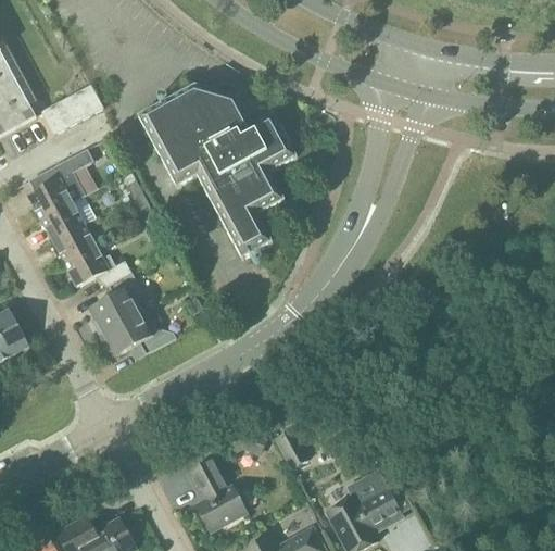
[(0,136),(36,117),(28,104),(0,50),(0,136)]
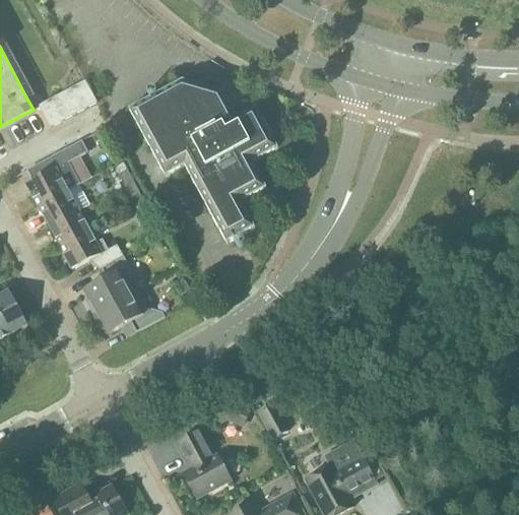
[(38,104),(50,126),(96,101),(84,78),(38,104)]
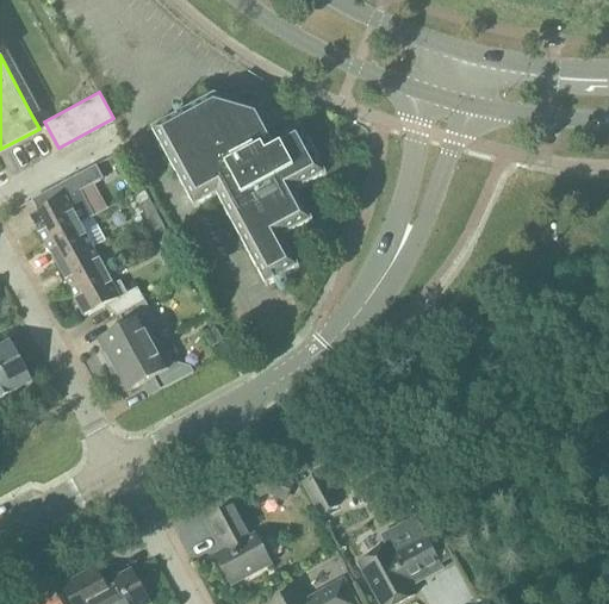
[(325,173),(299,124),(294,128),(286,111),(268,120),(261,107),(213,93),(150,128),(193,206),(216,193),(265,284),(298,266),(283,236),(312,219),(296,190),(325,173)]
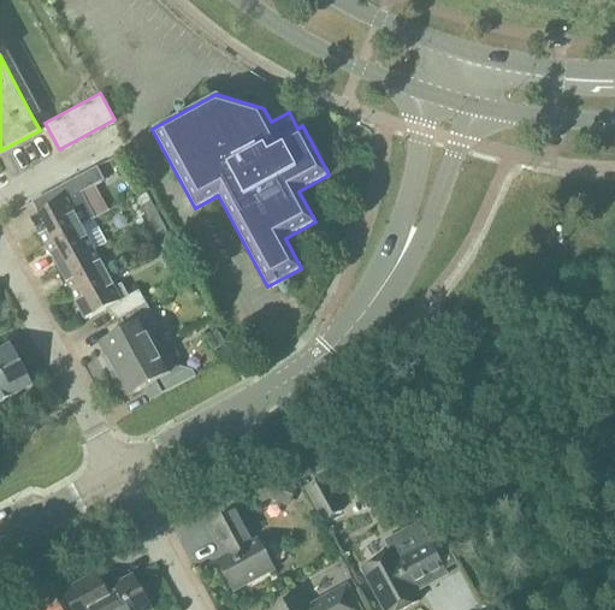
[(45,243),(80,224),(78,223),(94,214),(81,190),(84,189),(83,187),(102,176),(96,165),(51,189),(58,202),(30,218),(39,234),(40,234),(45,243)]
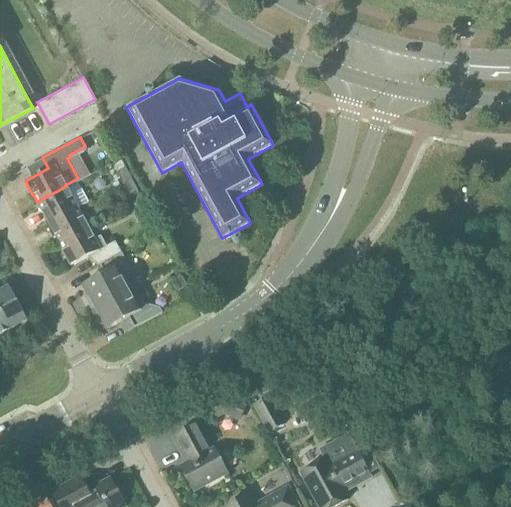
[(122,182),(131,177),(125,166),(117,171),(122,182)]
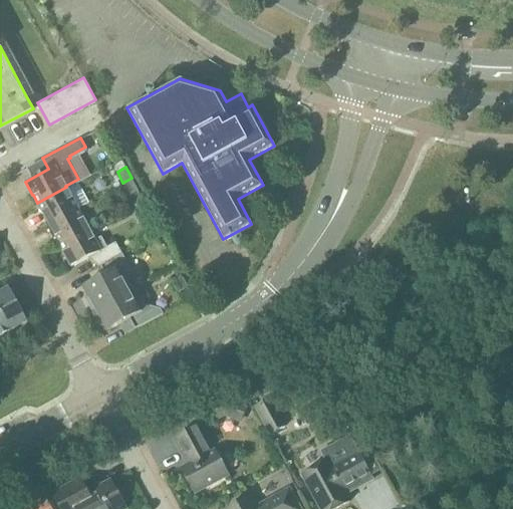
[(138,189),(132,178),(122,183),(129,194),(138,189)]
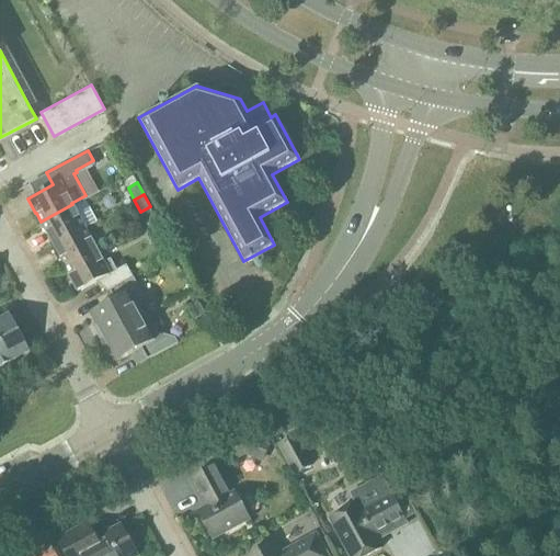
[(72,204),(41,222),(53,244),(84,226),(72,204)]
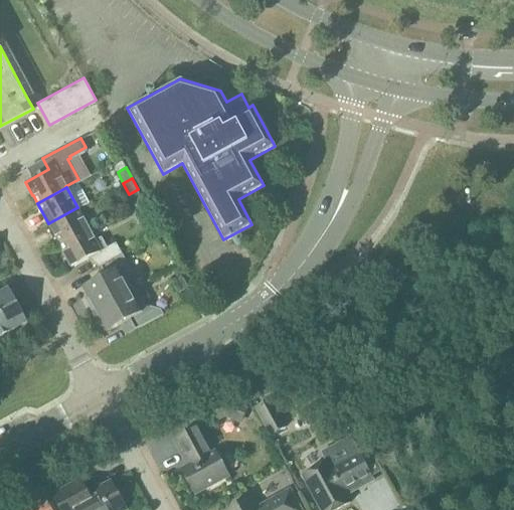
[(149,209),(143,198),(134,203),(140,214),(149,209)]
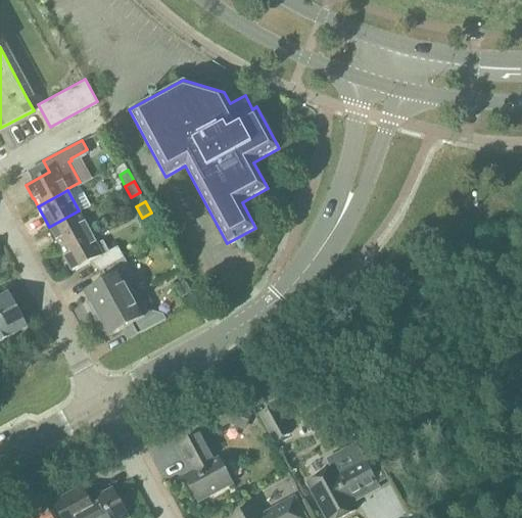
[(90,231),(79,210),(49,227),(60,247),(90,231)]
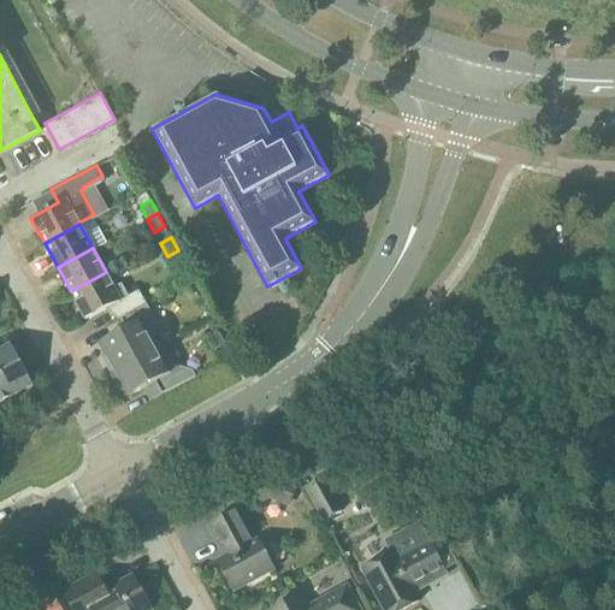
[(113,285),(106,272),(71,291),(77,301),(76,302),(84,318),(112,303),(119,317),(125,313),(145,302),(139,289),(128,294),(120,282),(113,285)]
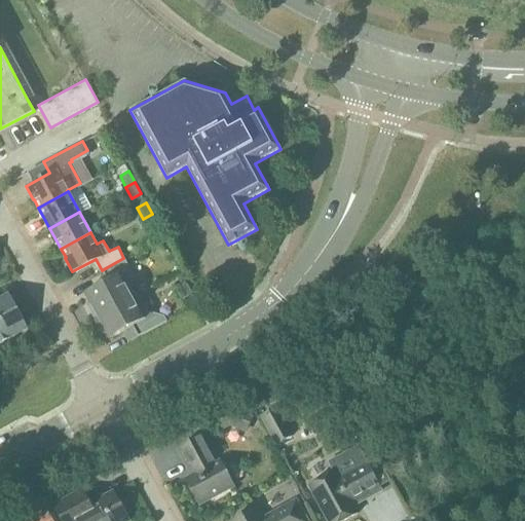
[(123,258),(107,267),(112,277),(85,292),(88,297),(85,301),(91,311),(96,311),(97,313),(138,292),(130,278),(135,276),(124,257),(124,258),(123,258)]
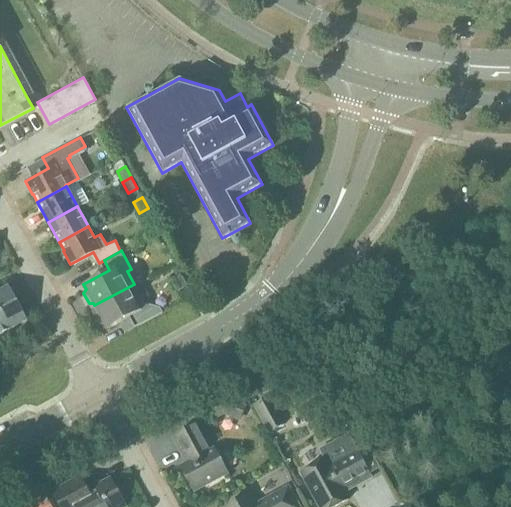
[(171,278),(177,289),(187,283),(181,272),(171,278)]
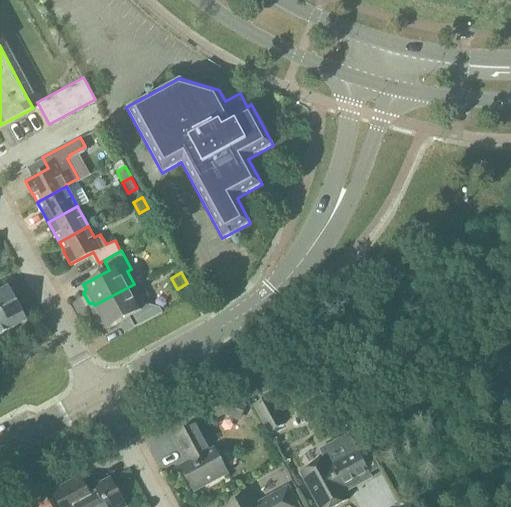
[(134,284),(94,305),(95,307),(93,311),(99,321),(103,321),(106,326),(119,319),(124,330),(135,324),(129,313),(132,312),(138,322),(161,309),(159,305),(149,302),(141,307),(137,299),(141,297),(134,284)]
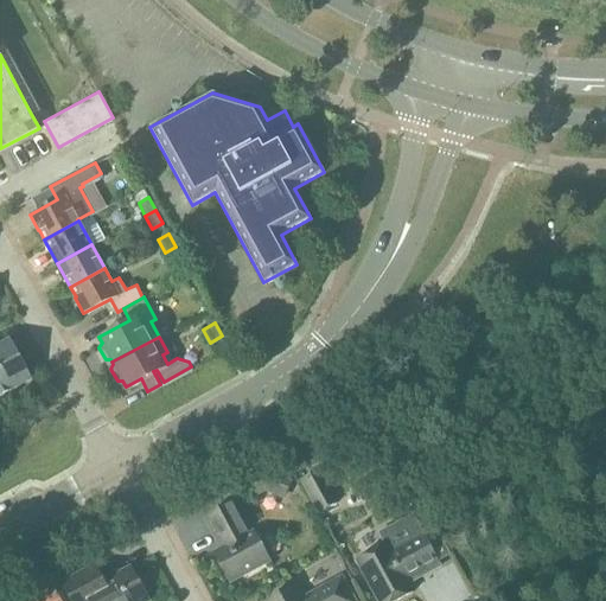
[(0,390),(27,376),(21,366),(24,365),(17,351),(14,352),(8,343),(0,346),(0,390)]
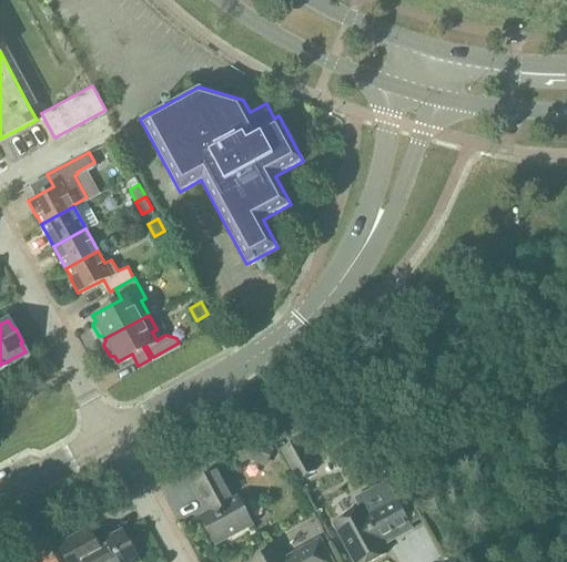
[(316,467),(300,435),(280,446),(296,478),(316,467)]
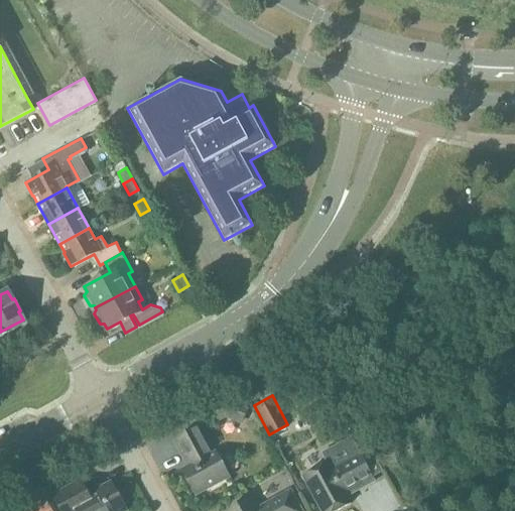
[(224,412),(241,418),(246,407),(223,398),(212,404),(218,415),(224,412)]
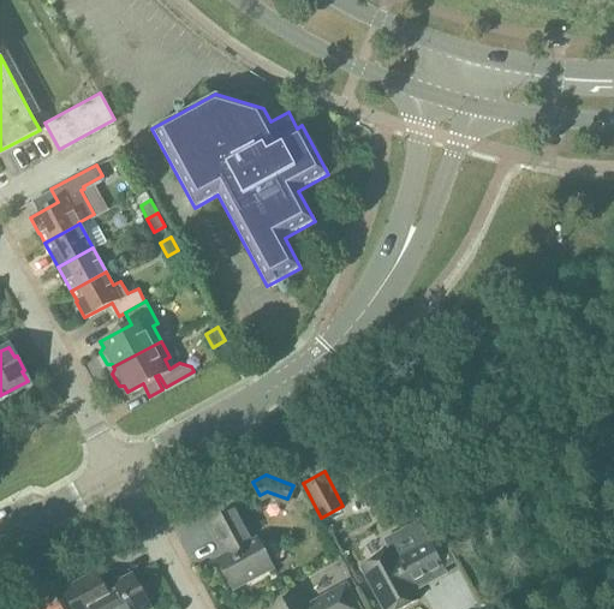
[(216,559),(232,587),(272,566),(256,537),(251,539),(234,508),(208,523),(225,554),(216,559)]
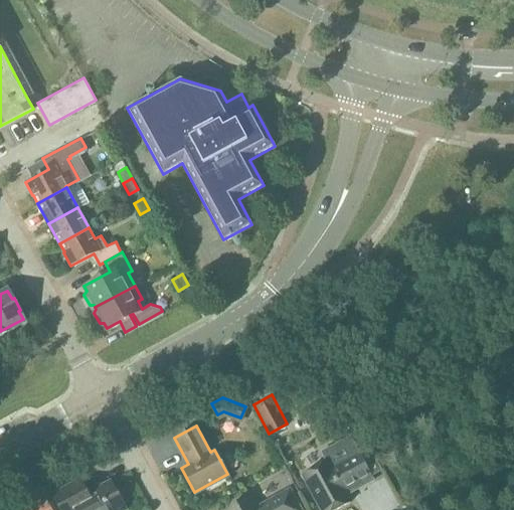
[(331,509),(349,500),(343,490),(370,476),(350,439),(322,454),(327,462),(302,475),(321,509),(331,509)]
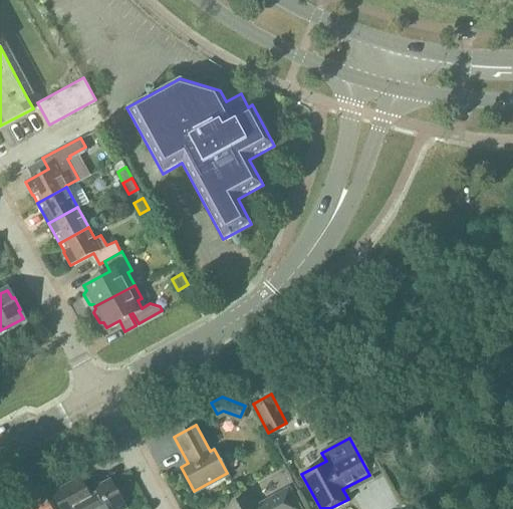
[(112,486),(109,480),(87,492),(79,478),(52,493),(60,508),(118,508),(124,506),(121,501),(122,496),(117,487),(112,486)]
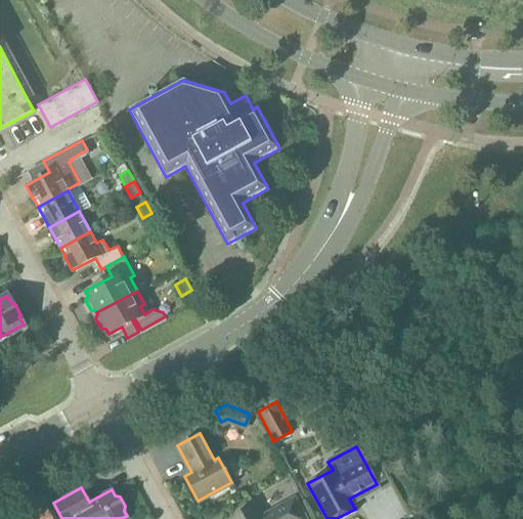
[(305,518),(294,498),(261,515),(256,505),(248,509),(244,508),(238,509),(235,512),(234,517),(229,518),(305,518)]
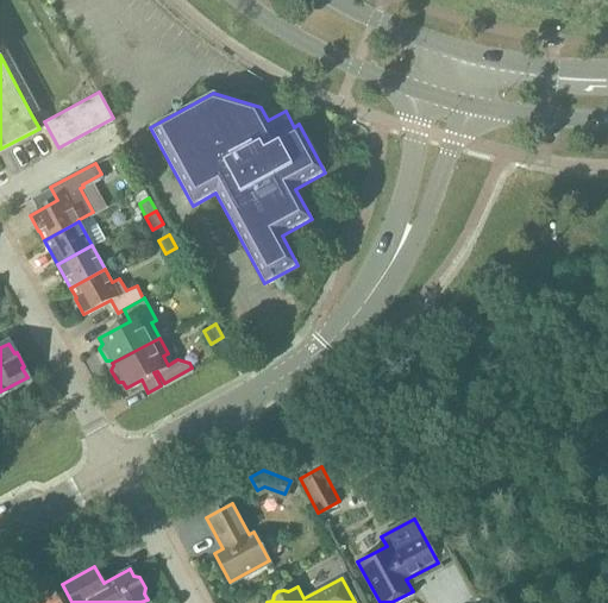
[(63,602),(51,582),(20,600),(22,601),(17,602),(63,602)]
